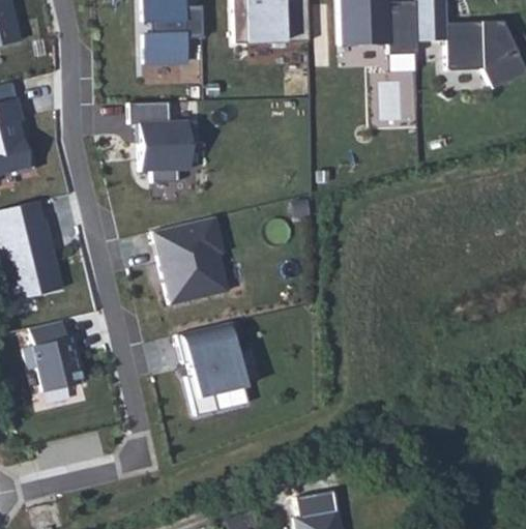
[(0,0),(0,45),(22,40),(11,0),(0,0)]
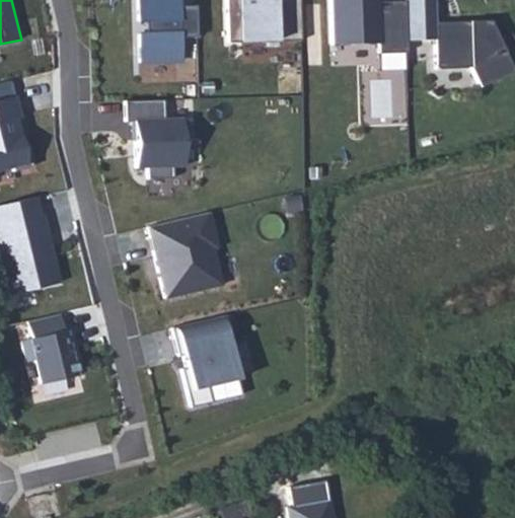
[(143,62),(184,61),(182,37),(199,37),(198,5),(181,6),(180,0),(140,0),(141,20),(148,20),(149,33),(142,33),(143,62)]
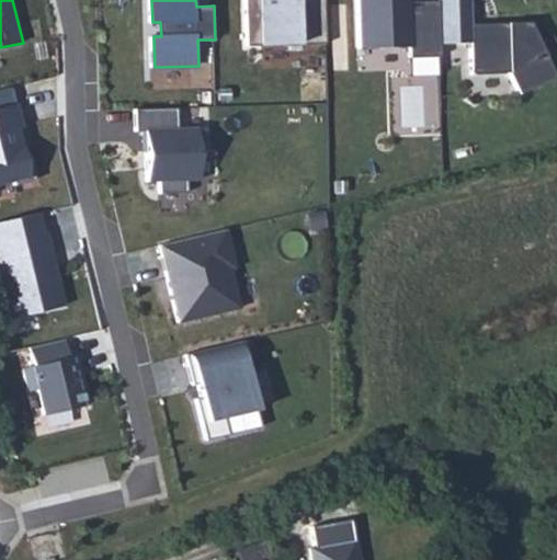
[(248,0),(250,45),(329,43),(327,0),(248,0)]
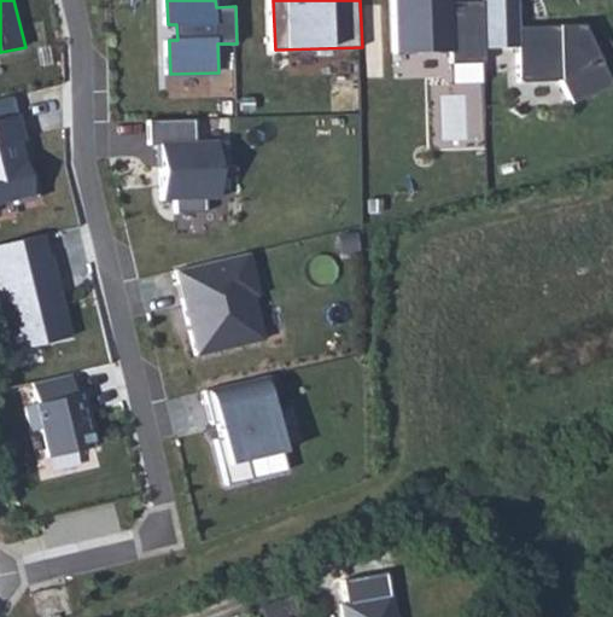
[(396,0),(398,53),(453,52),(454,63),(486,62),(486,47),(485,0),(463,1),(465,11),(453,11),(453,0),(396,0)]
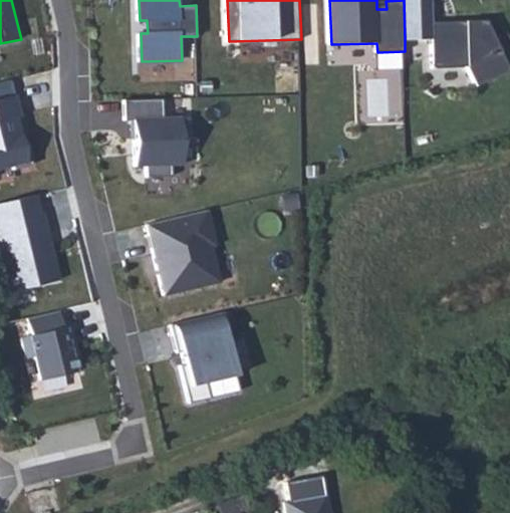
[(404,0),(405,39),(434,39),(434,67),(468,66),(477,86),(509,71),(509,66),(488,20),(434,22),(433,0),(404,0)]
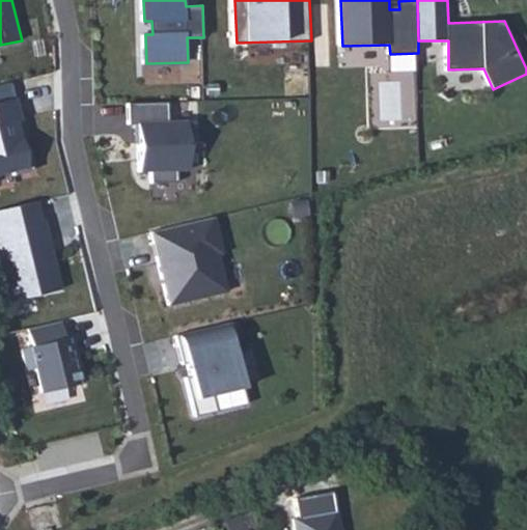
[(0,102),(0,175),(33,168),(18,99),(0,102)]
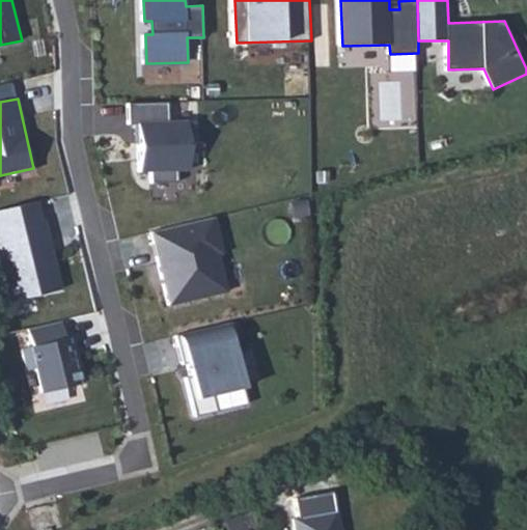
[(188,122),(139,123),(140,171),(189,170),(188,122)]
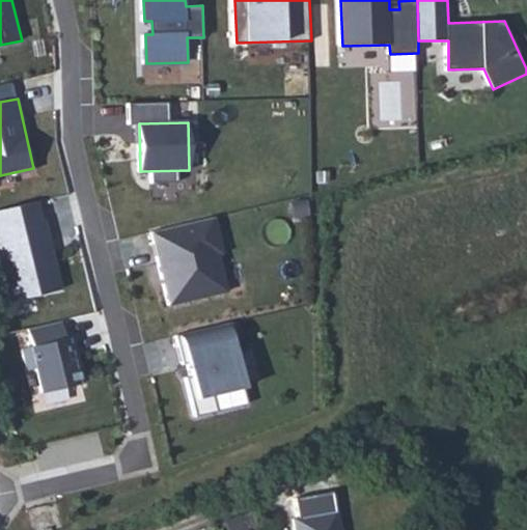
[(63,288),(47,218),(44,219),(39,201),(0,210),(0,247),(12,301),(63,288)]
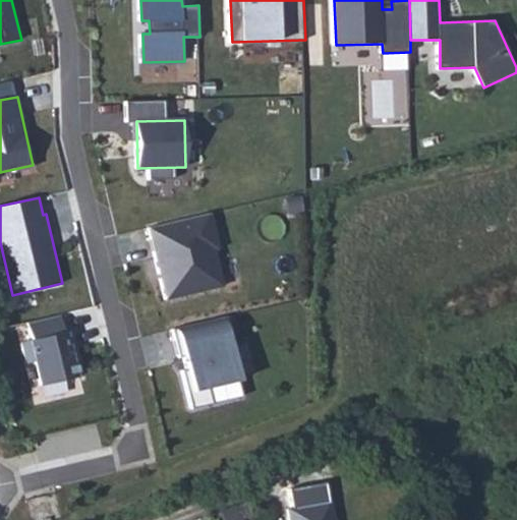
[(221,248),(213,213),(151,227),(168,299),(225,286),(217,249),(221,248)]
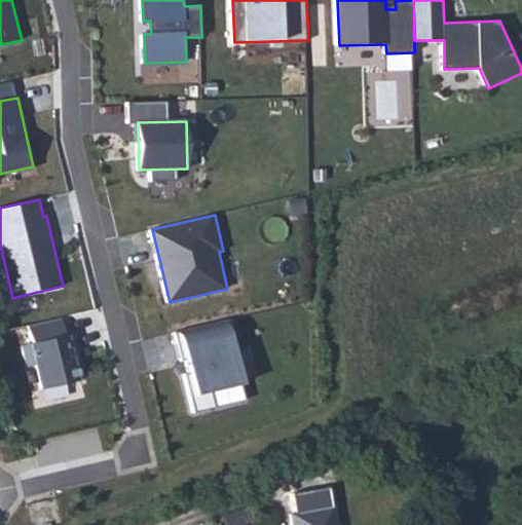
[(84,378),(78,350),(74,351),(70,334),(68,335),(64,317),(31,325),(35,342),(25,344),(30,365),(37,364),(43,388),(84,378)]
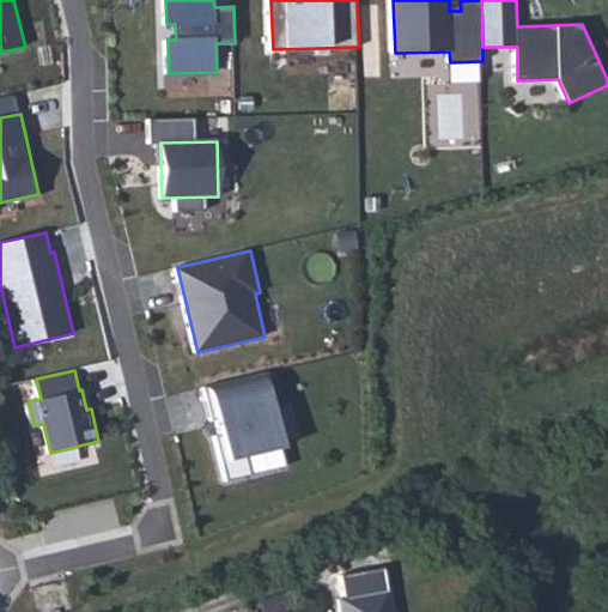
[(279,405),(269,371),(206,387),(213,420),(219,419),(223,434),(217,435),(228,480),(253,474),(248,456),(283,448),(273,406),(279,405)]
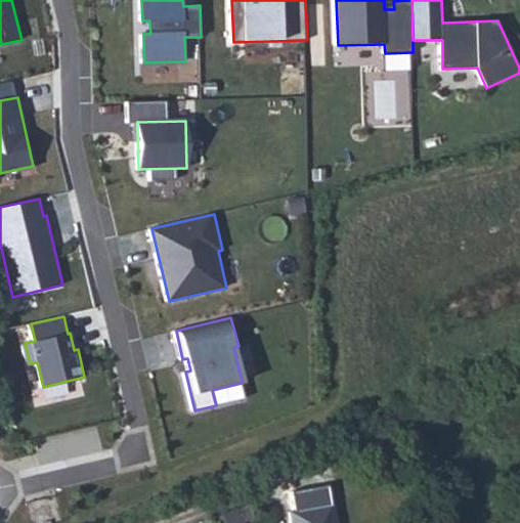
[(339,522),(335,500),(290,509),(292,522),(339,522)]
